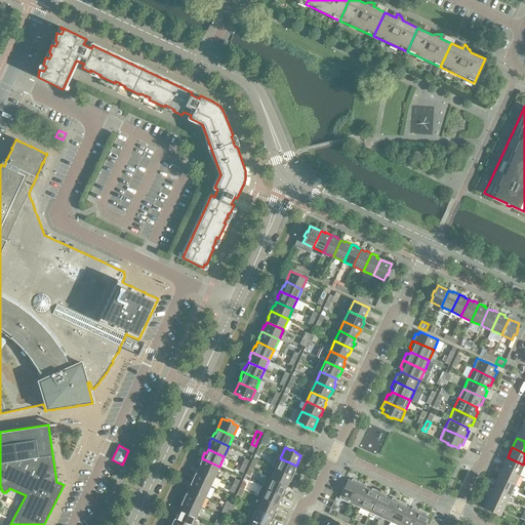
[(392,471),(395,465),(375,455),(372,462),(392,471)]
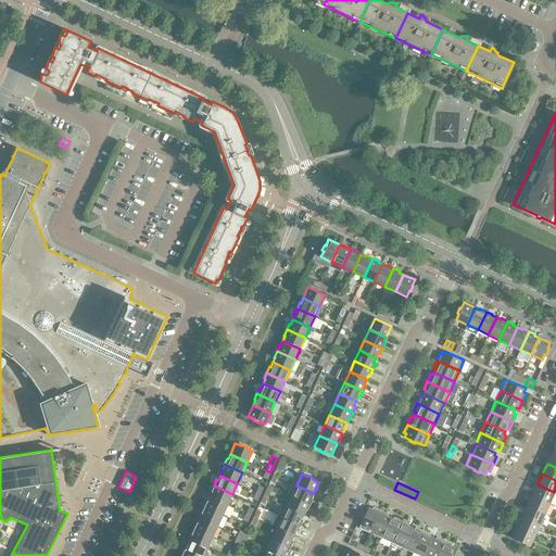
[(550,503),(554,492),(538,484),(532,495),(550,503)]
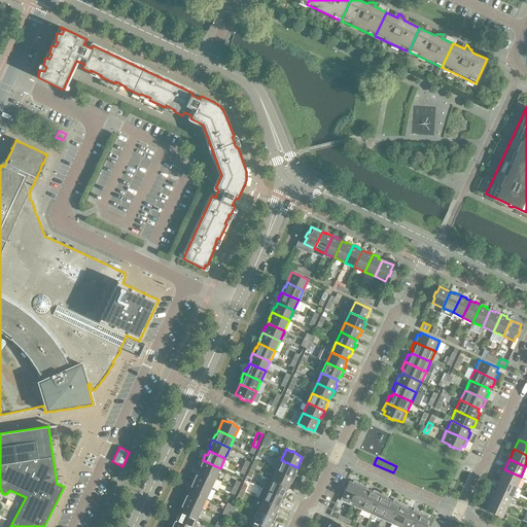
[(215,479),(220,468),(203,460),(200,466),(201,466),(199,470),(215,479)]
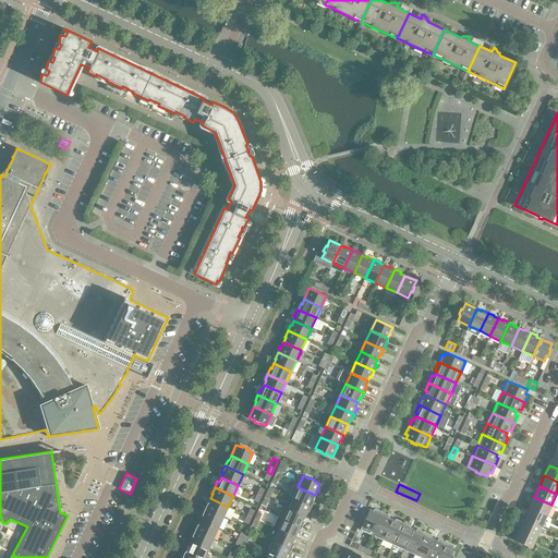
[(313,499),(315,495),(298,487),(292,497),(311,506),(314,500),(313,499)]
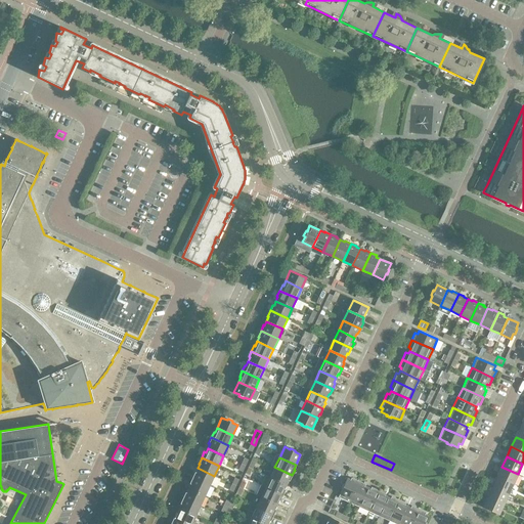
[(290,481),(292,475),(274,467),(270,477),(286,485),(288,480),(290,481)]
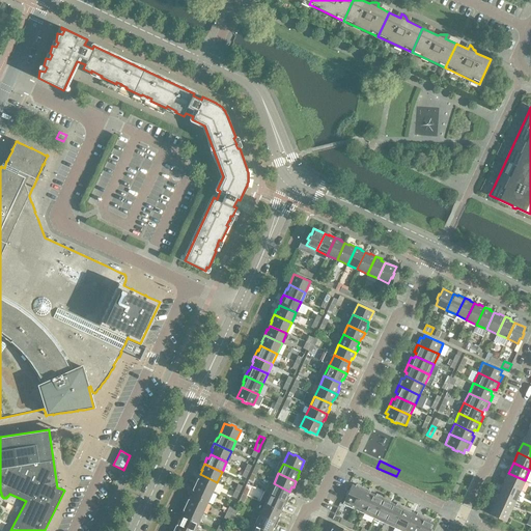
[(520,491),(525,480),(508,473),(503,483),(520,491)]
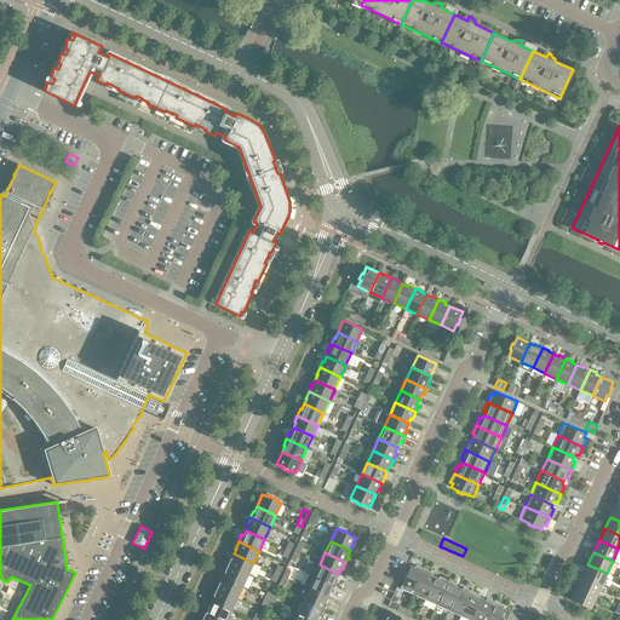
[(248,575),(253,563),(234,554),(231,560),(230,558),(228,566),(248,575)]
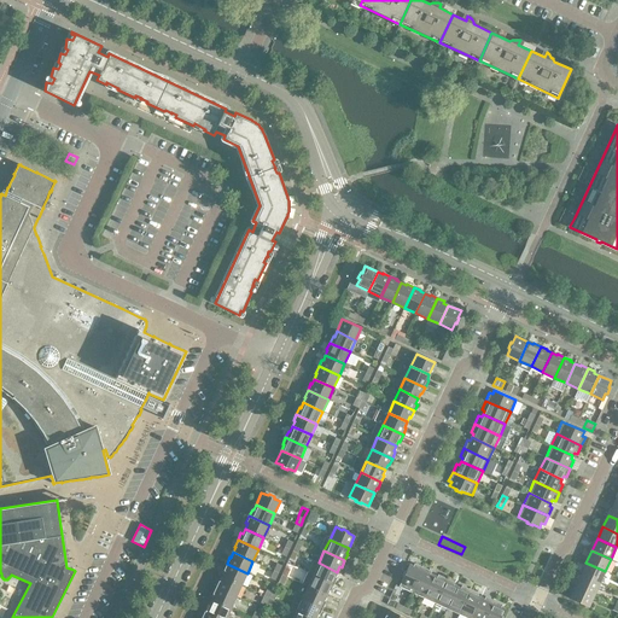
[(336,577),(337,572),(319,563),(313,575),(333,584),(337,577),(336,577)]
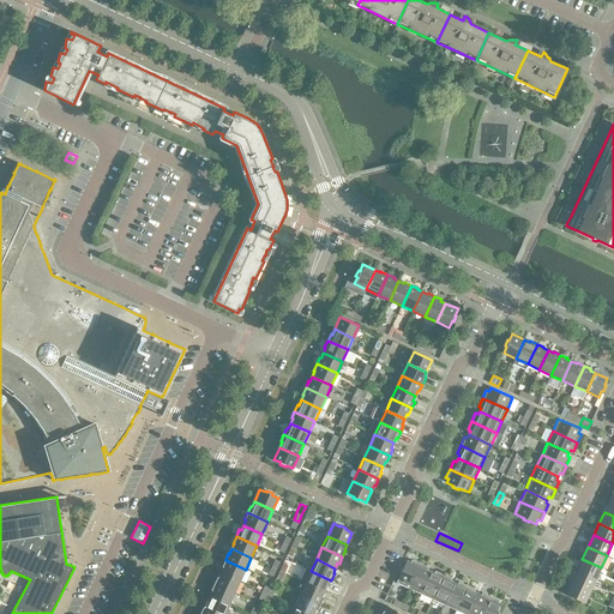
[(596,579),(601,567),(582,559),(577,570),(596,579)]
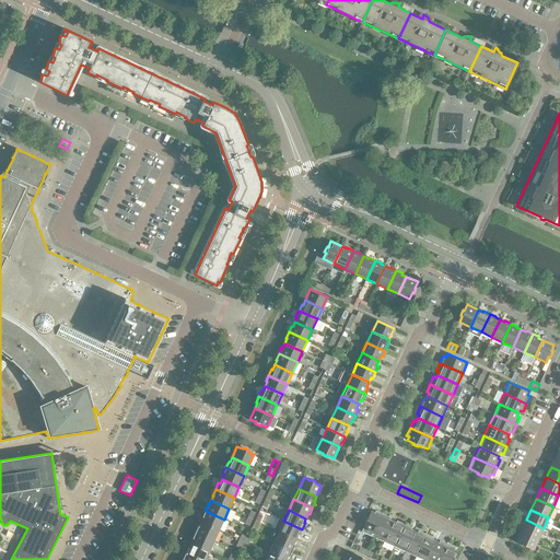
[(219,529),(224,520),(206,511),(202,516),(203,517),(201,522),(219,529)]
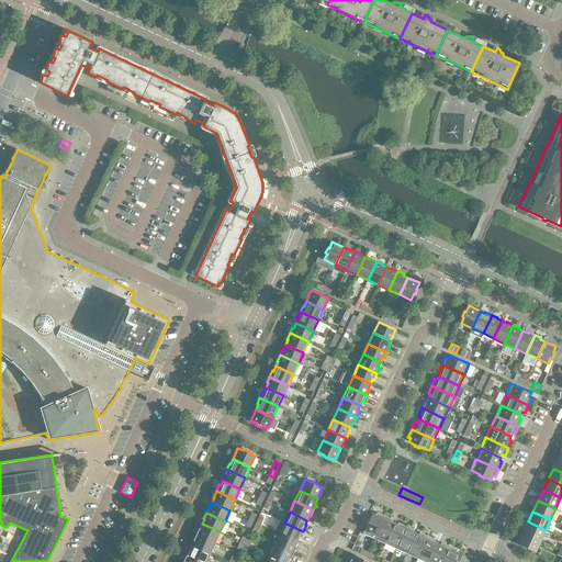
[(374,539),(384,516),(377,513),(375,515),(372,513),(369,519),(368,519),(366,524),(367,525),(362,534),(374,539)]
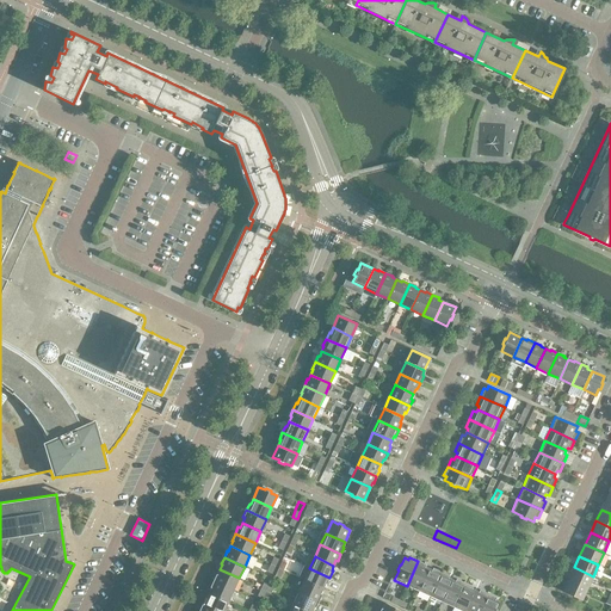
[(418,591),(429,569),(425,568),(426,565),(418,561),(407,586),(418,591)]
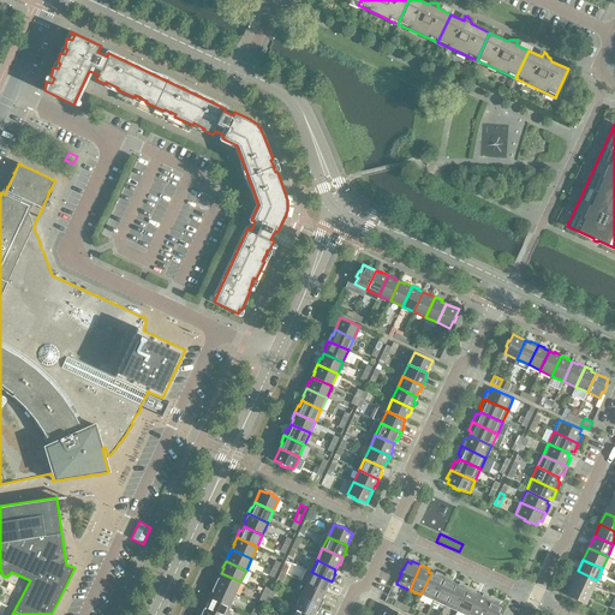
[(591,592),(597,580),(578,571),(572,583),(591,592)]
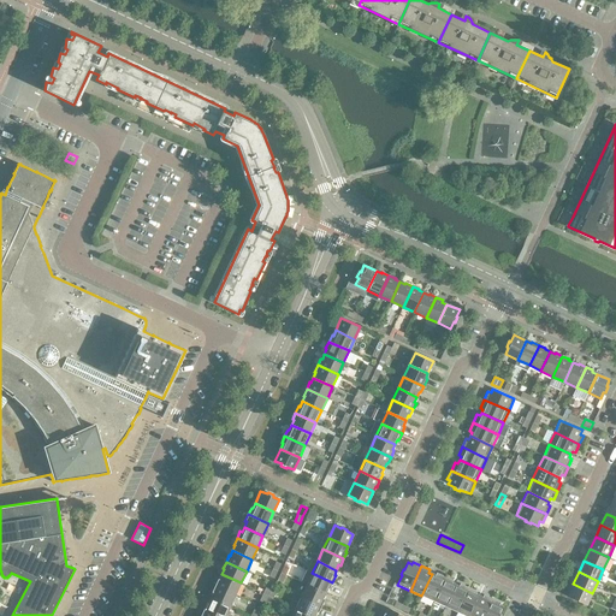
[(329,588),(332,582),(312,573),(307,585),(325,593),(327,588),(329,588)]
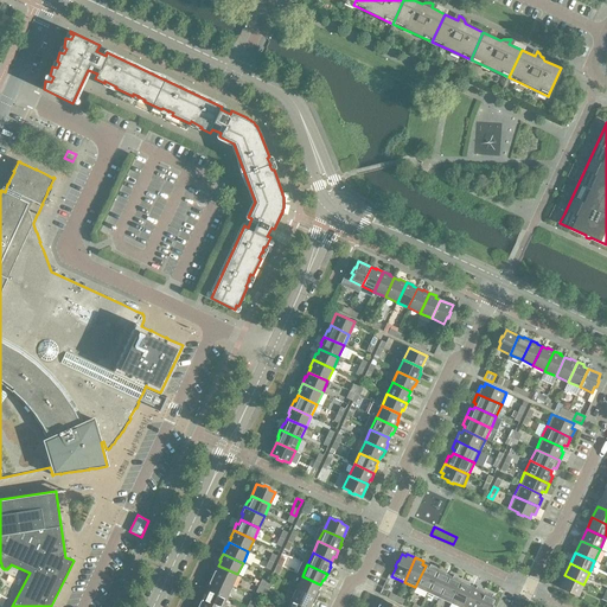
[(427,593),(439,568),(430,564),(429,567),(426,566),(415,587),(427,593)]
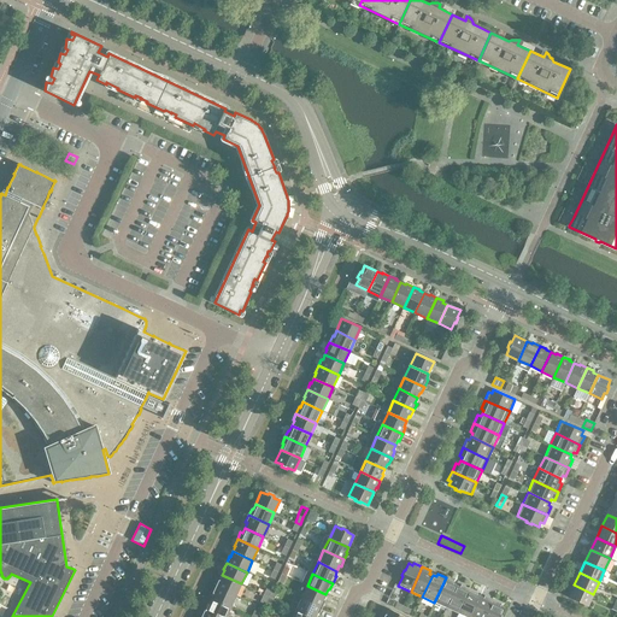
[(235,595),(241,583),(222,575),(219,580),(218,580),(215,586),(235,595)]
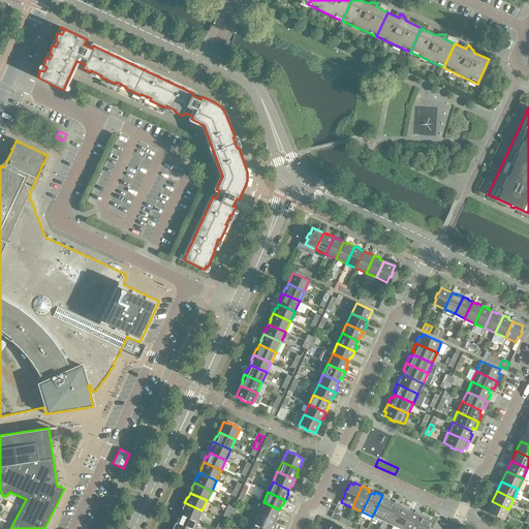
[(382,521),(392,502),(389,501),(390,498),(382,495),(372,517),(382,521)]
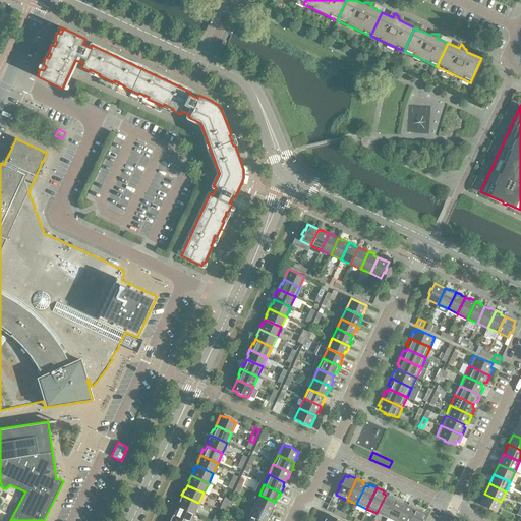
[(387,518),(396,497),(389,494),(388,496),(386,495),(377,513),(387,518)]
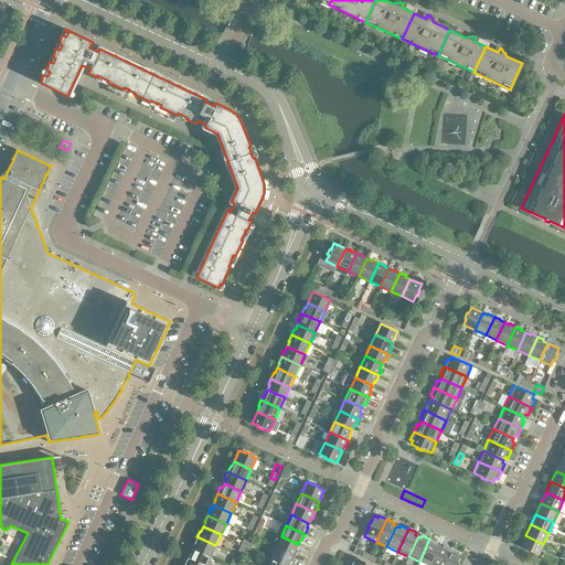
[(537,555),(543,544),(525,535),(521,546),(537,555)]
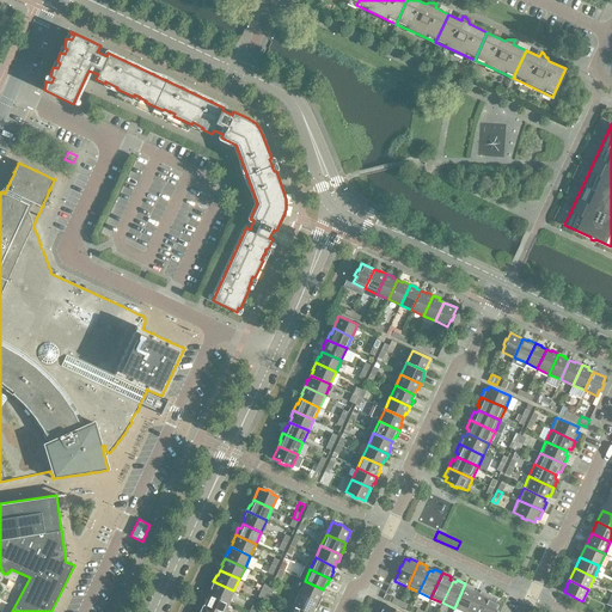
[(228,603),(233,591),(213,581),(210,588),(212,589),(209,594),(228,603)]
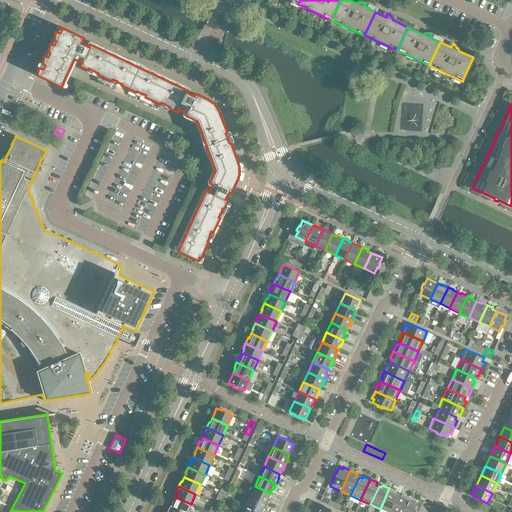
[(268,497),(270,493),(255,486),(250,496),(267,504),(270,498),(268,497)]
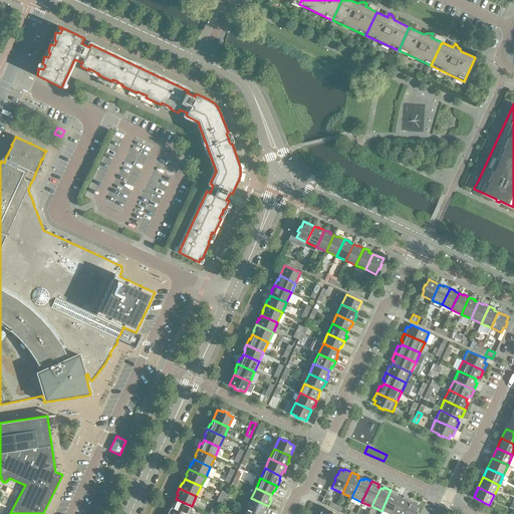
[(388,513),(392,513),(400,497),(397,496),(398,493),(391,490),(381,511),(388,513)]
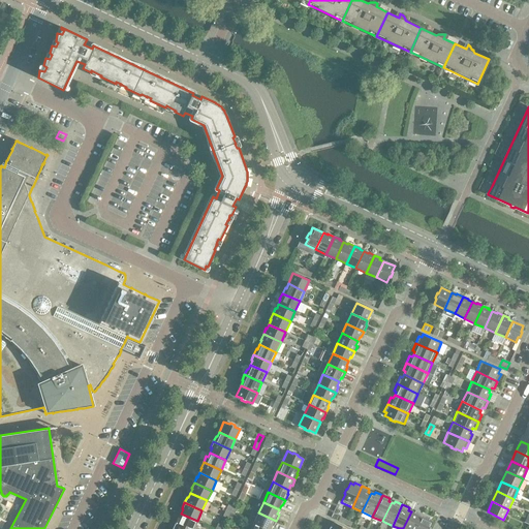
[(415,528),(423,514),(415,510),(414,512),(411,511),(403,528),(415,528)]
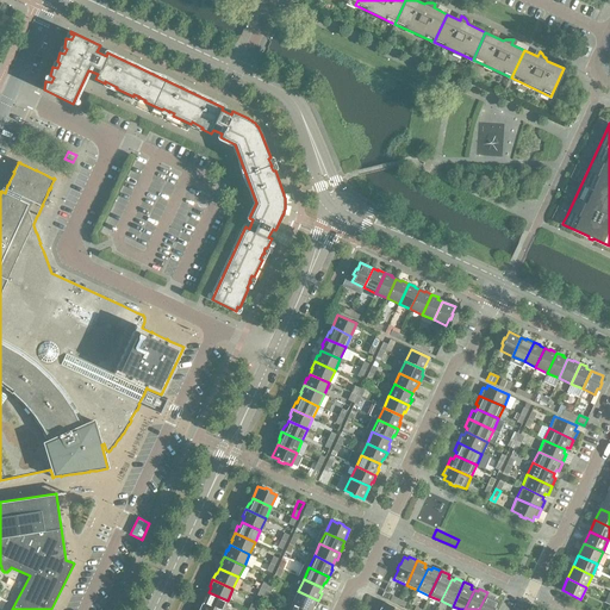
[(315,607),(318,601),(298,591),(292,603),(309,609),(311,609),(313,607),(315,607)]
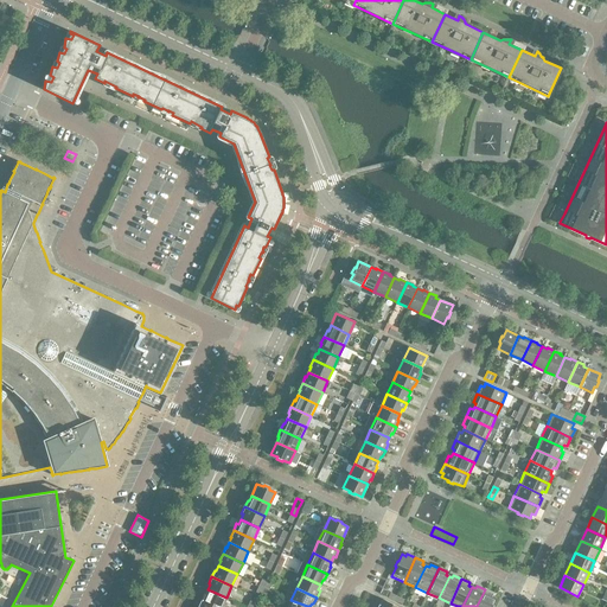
[(216,606),(222,606),(227,598),(208,589),(205,594),(204,593),(200,600),(216,606)]
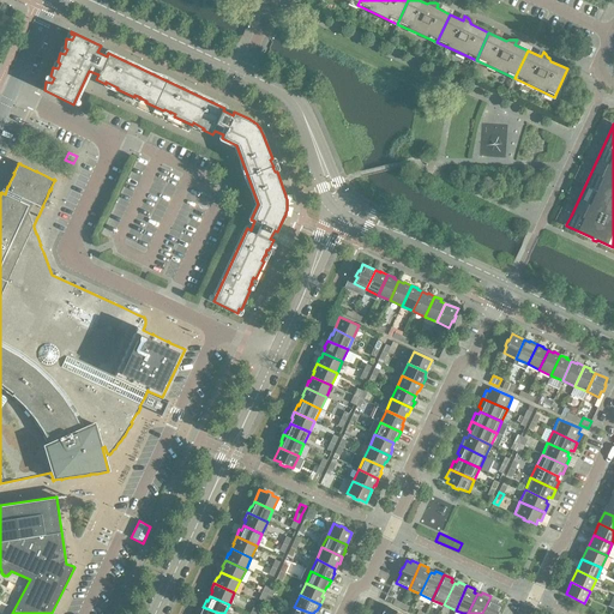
[(499,601),(491,596),(482,613),(498,613),(500,613),(499,612),(501,605),(498,603),(499,601)]
